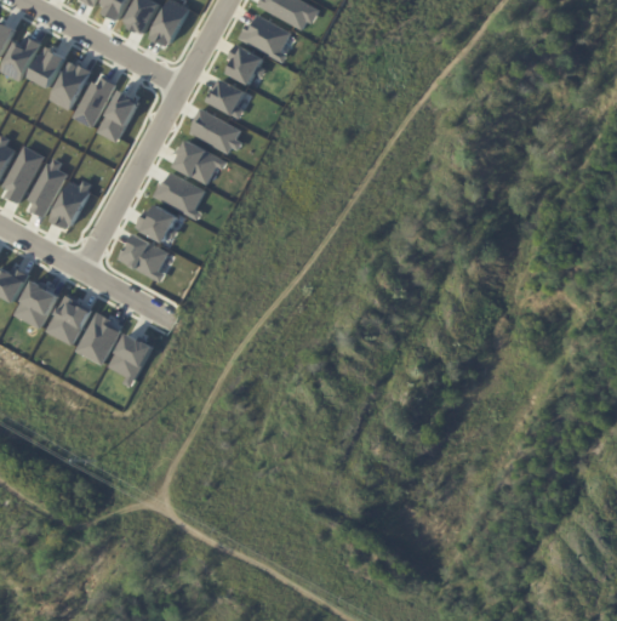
[(102,0),(101,3),(106,5),(102,12),(116,21),(127,0),(102,0)]
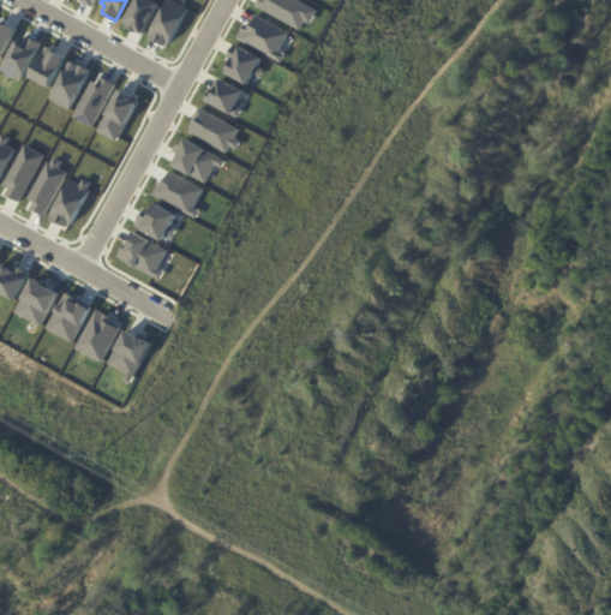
[(149,0),(133,0),(123,21),(129,24),(127,28),(141,35),(156,4),(149,0)]
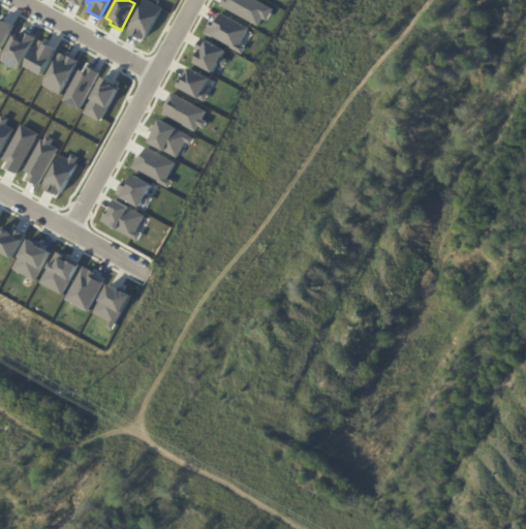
[(147,0),(142,0),(125,32),(137,38),(137,37),(142,39),(144,35),(145,36),(160,7),(147,0)]
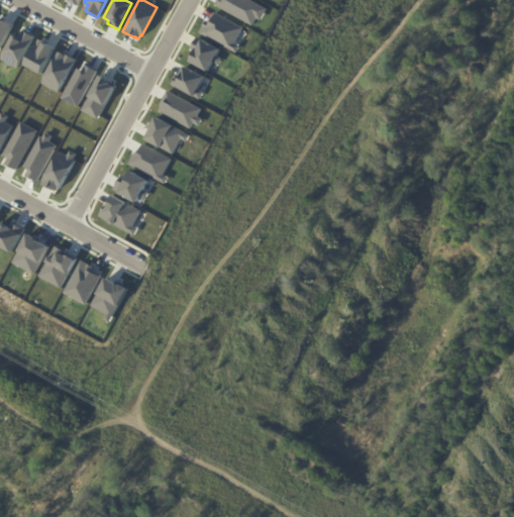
[(250,0),(215,0),(213,4),(250,25),(254,17),(259,20),(266,8),(250,0)]
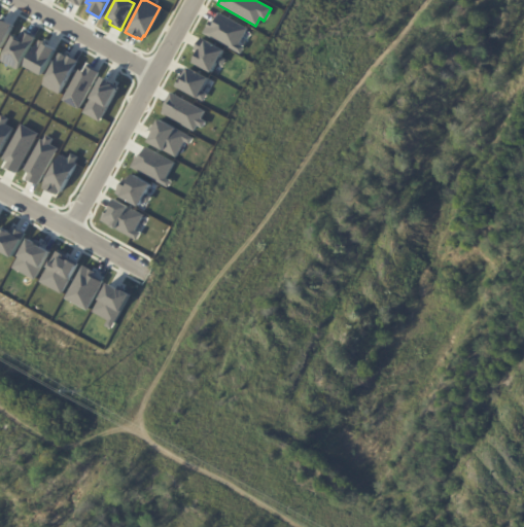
[(216,11),(211,22),(208,21),(201,33),(239,54),(243,46),(238,43),(246,28),(216,11)]
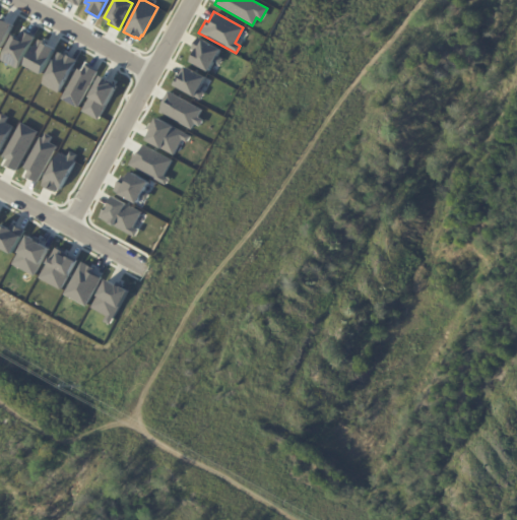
[(0,47),(12,24),(0,18),(0,47)]
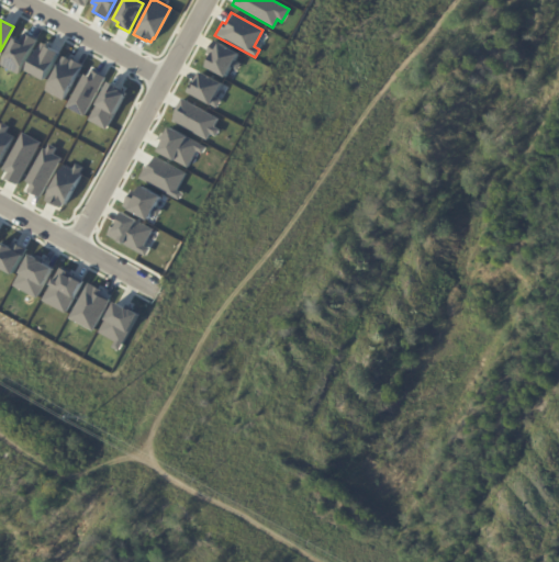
[(14,36),(0,62),(0,65),(17,74),(35,40),(23,32),(19,40),(14,36)]
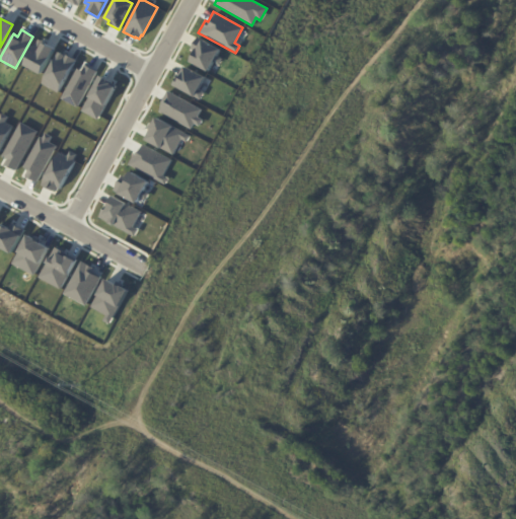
[(196,36),(190,49),(194,52),(189,61),(207,71),(212,62),(217,64),(221,58),(216,56),(219,49),(196,36)]
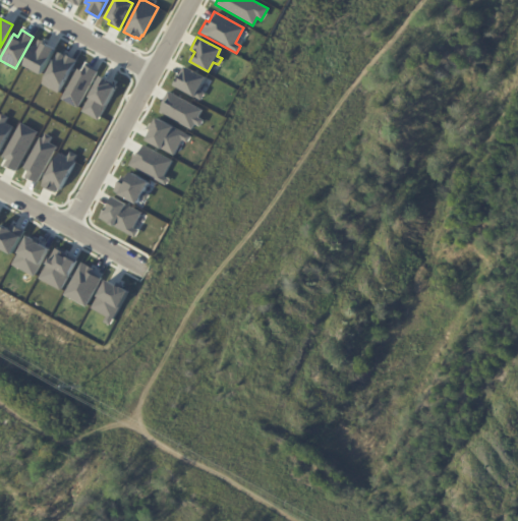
[(38,39),(23,64),(40,73),(54,48),(38,39)]
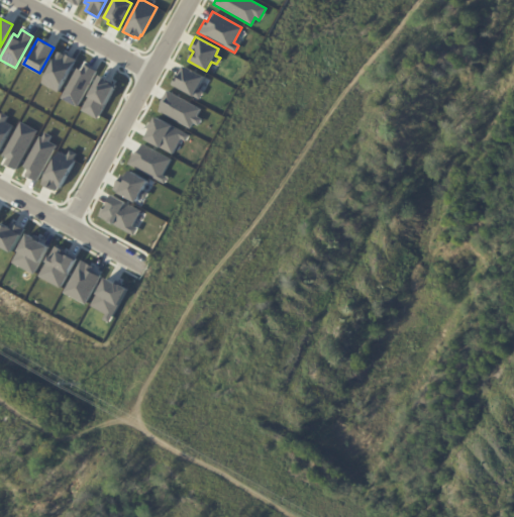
[(58,52),(40,83),(57,92),(75,60),(63,53),(63,54),(58,52)]
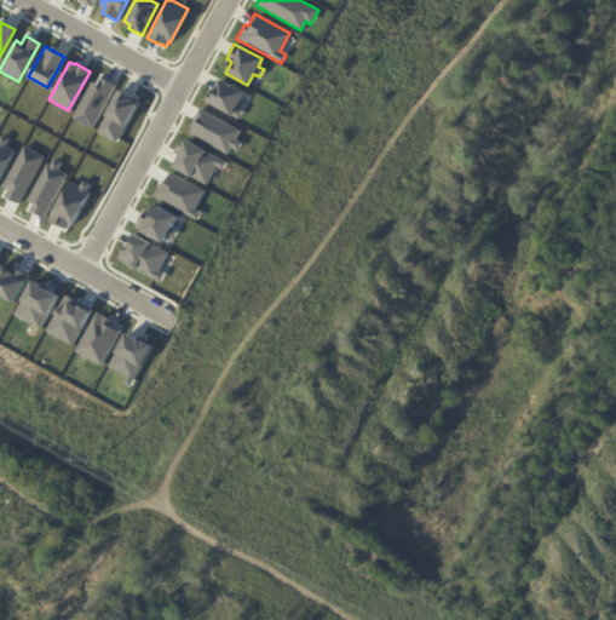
[(91,81),(72,118),(91,127),(114,85),(101,76),(96,84),(91,81)]
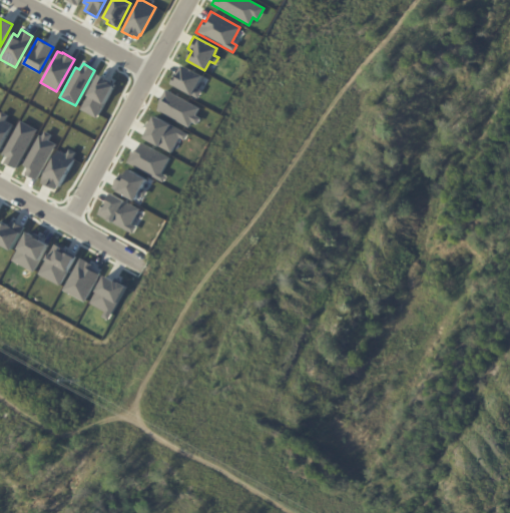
[(181,65),(176,74),(173,73),(168,82),(196,98),(200,91),(195,88),(201,76),(181,65)]
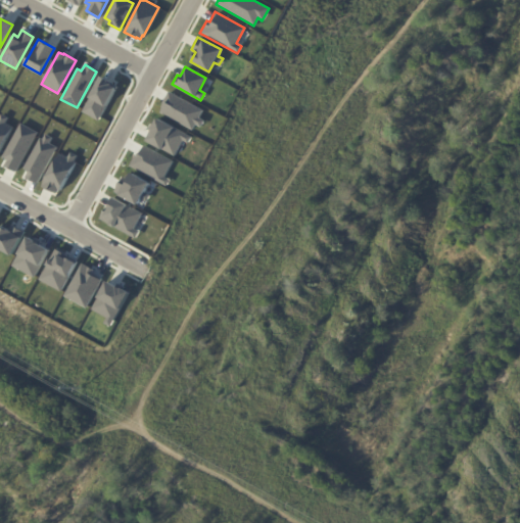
[(100,76),(81,111),(97,121),(115,87),(110,85),(111,83),(107,81),(107,80),(100,76)]
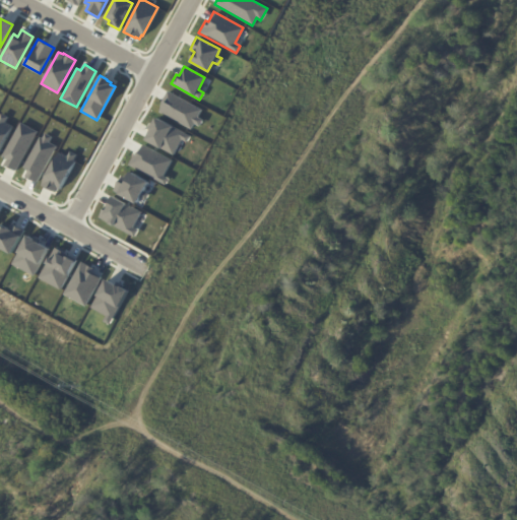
[(167,90),(160,102),(163,103),(160,106),(160,107),(157,112),(190,129),(193,123),(198,126),(202,119),(197,116),(201,109),(167,90)]
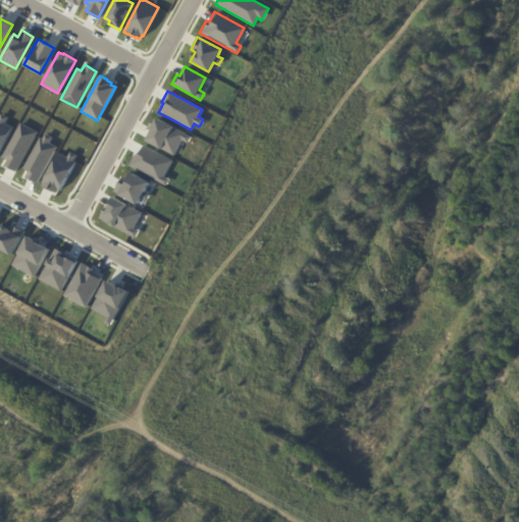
[(0,146),(11,126),(3,122),(6,117),(0,113),(0,146)]
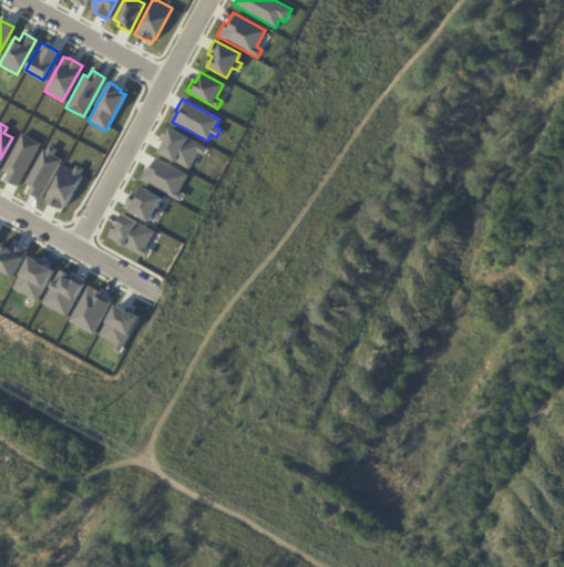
[(170,127),(165,136),(163,141),(163,142),(157,152),(187,168),(197,152),(202,154),(206,148),(170,127)]
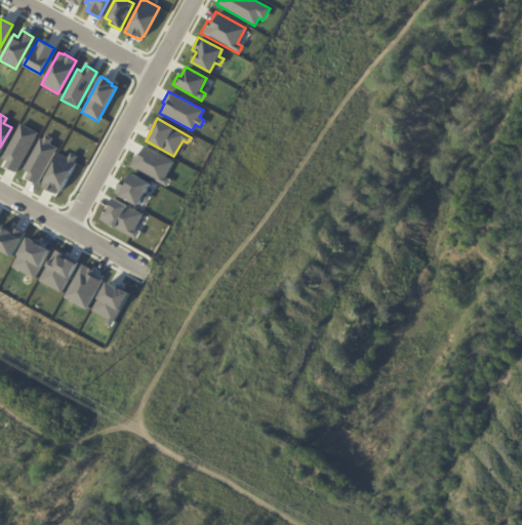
[(19,123),(0,158),(5,161),(3,165),(14,172),(37,132),(19,123)]
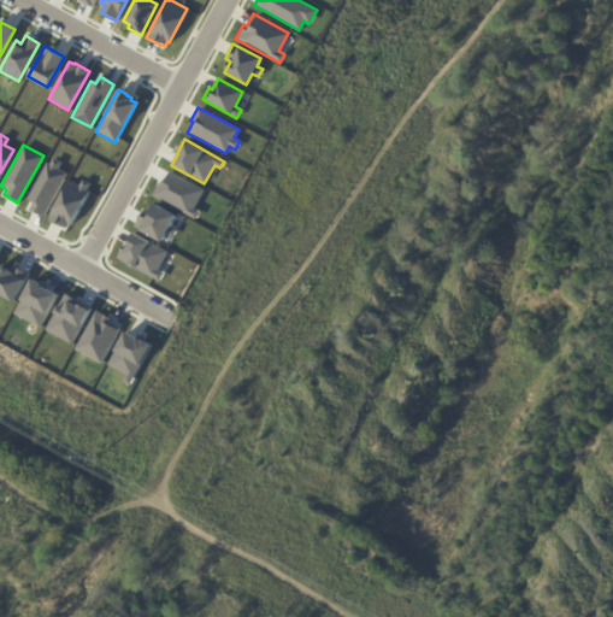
[(46,163),(25,198),(31,201),(28,209),(42,217),(66,174),(57,168),(60,162),(52,158),(48,164),(46,163)]
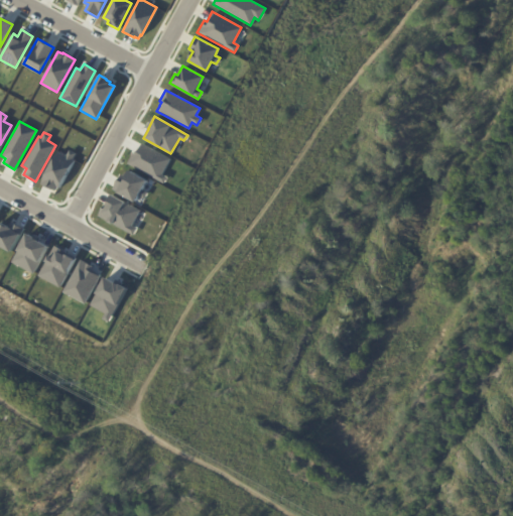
[(132,151),(126,163),(162,183),(166,177),(160,174),(169,158),(141,143),(135,153),(132,151)]
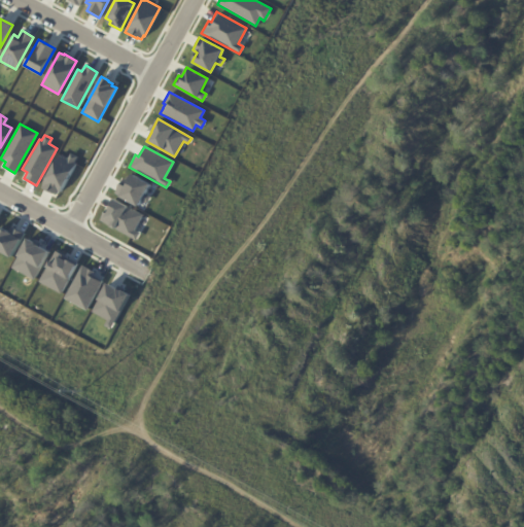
[(41,187),(53,194),(53,192),(56,195),(58,190),(60,191),(75,163),(73,162),(76,156),(69,152),(66,159),(59,154),(41,187)]
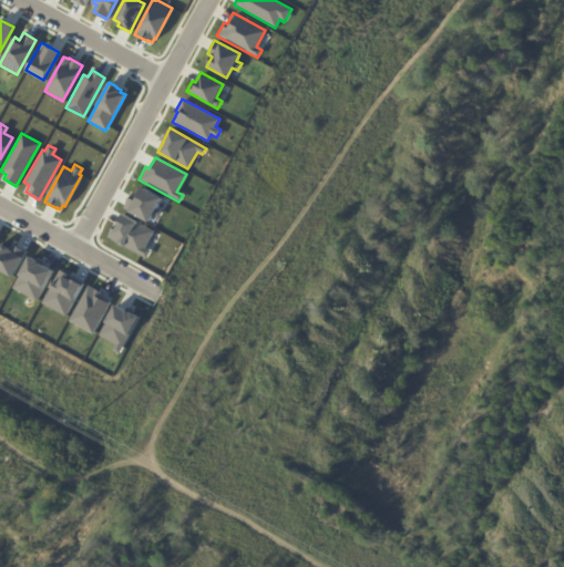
[(132,191),(123,207),(149,222),(152,215),(157,218),(162,212),(155,208),(161,197),(141,187),(137,194),(132,191)]
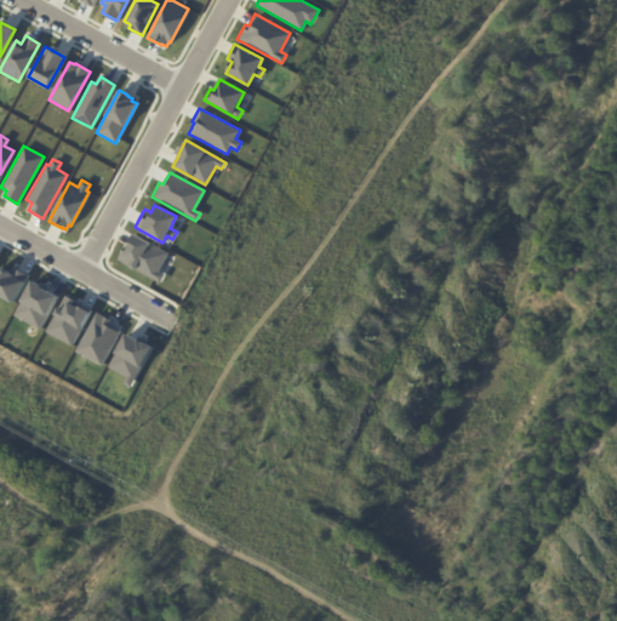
[(131,233),(116,260),(159,283),(164,274),(156,271),(167,252),(131,233)]
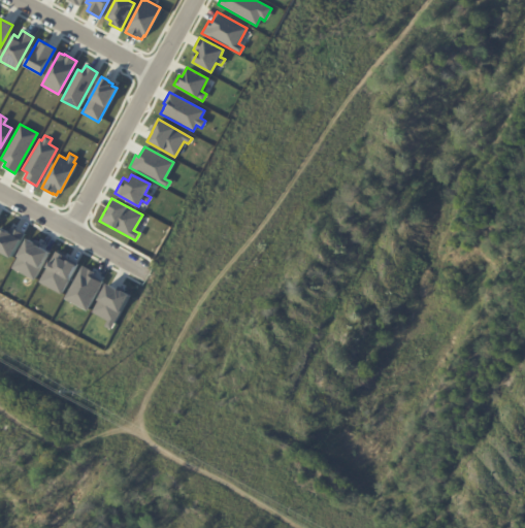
[(22,233),(19,238),(21,239),(10,258),(0,252),(0,227),(8,231),(11,227),(22,233)]
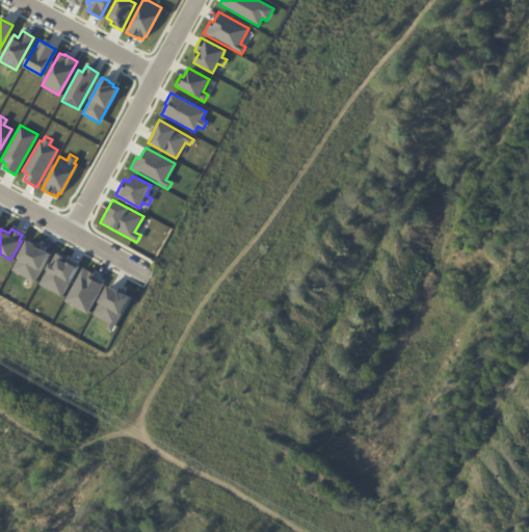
[(27,240),(10,269),(33,282),(49,254),(38,248),(38,247),(34,245),(35,244),(27,240)]
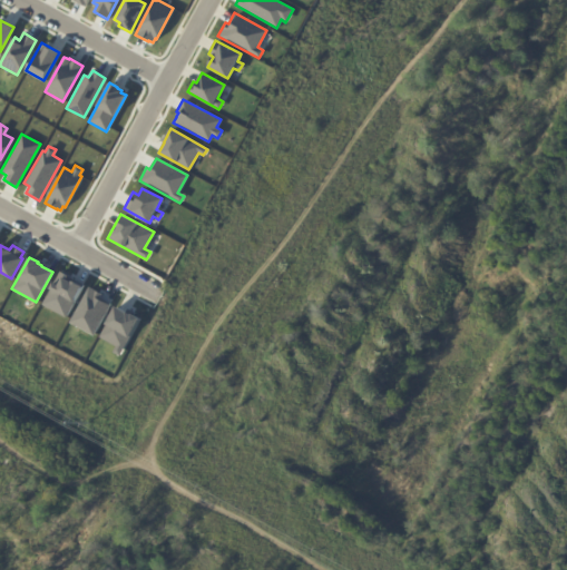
[(59,271),(40,304),(65,317),(82,284),(71,278),(70,281),(66,278),(68,275),(59,271)]
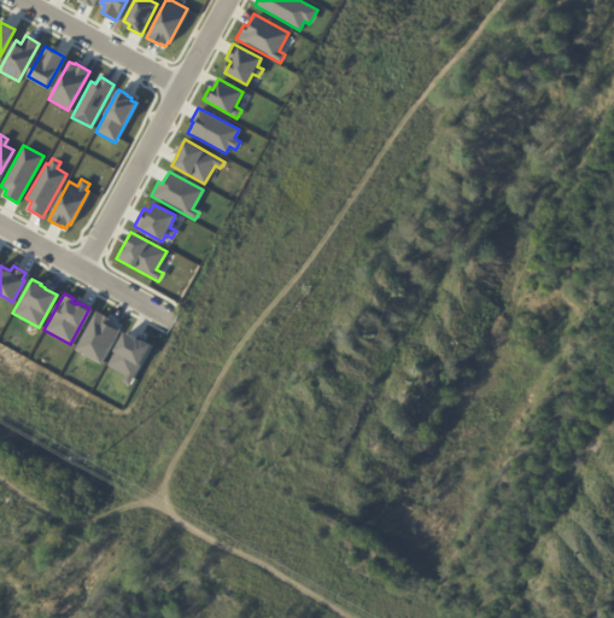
[(109,318),(107,322),(120,328),(100,363),(74,349),(95,310),(109,318)]
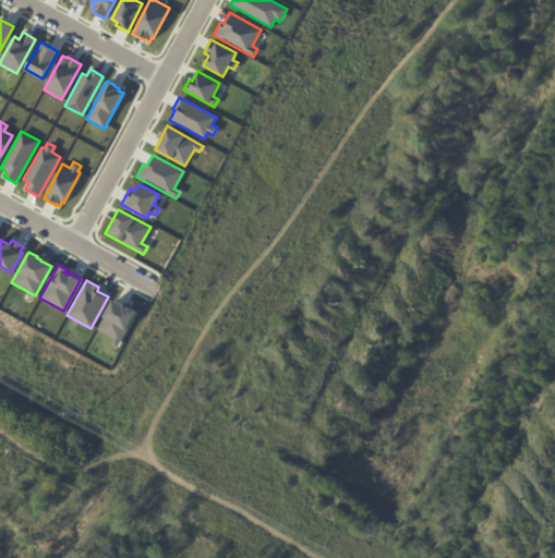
[(112,300),(96,329),(112,338),(109,344),(117,348),(136,312),(129,306),(128,307),(123,305),(112,300)]
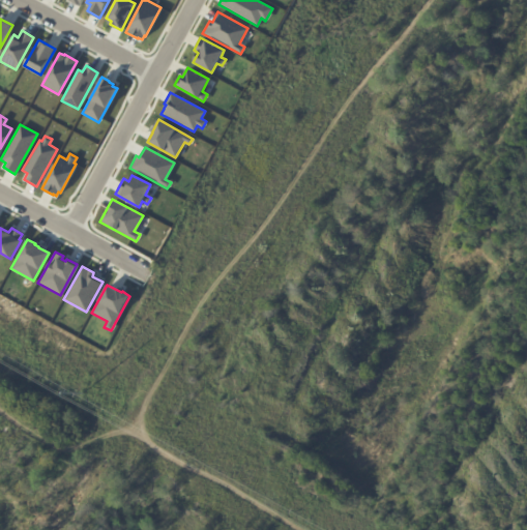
All buildings are outlined.
